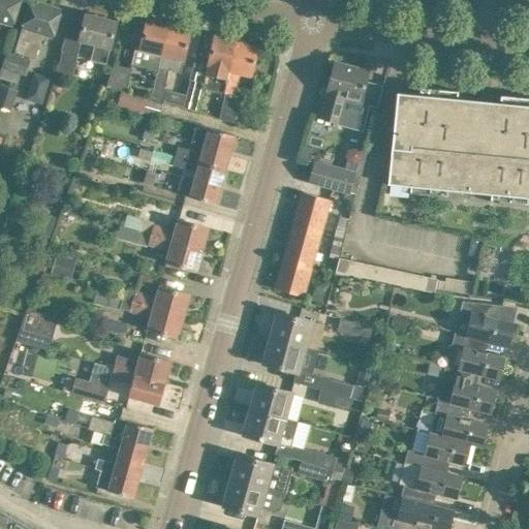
[(0,0),(0,28),(0,27),(0,26),(0,22),(0,21),(11,25),(14,16),(20,0),(0,0)]
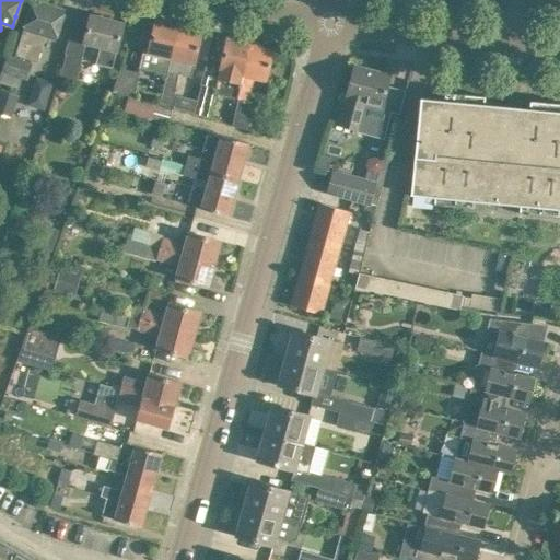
[(37,61),(44,41),(46,36),(56,39),(66,10),(34,0),(32,0),(25,20),(23,28),(15,55),(37,61)]
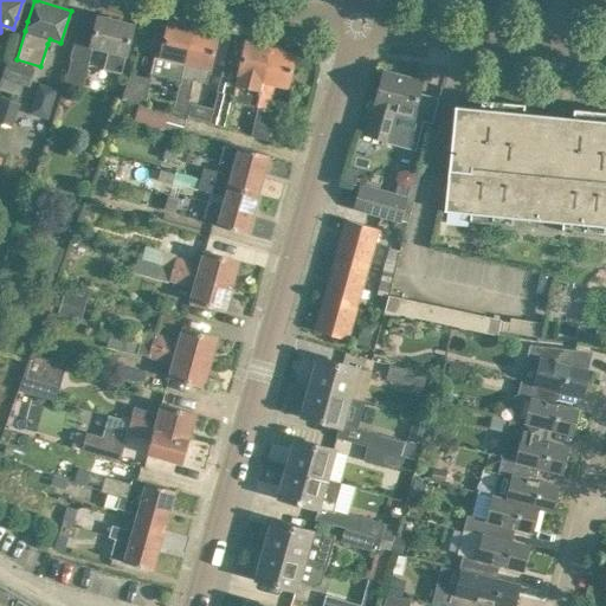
[(91,45),(108,49),(103,69),(121,72),(126,53),(133,25),(98,17),(91,45)]
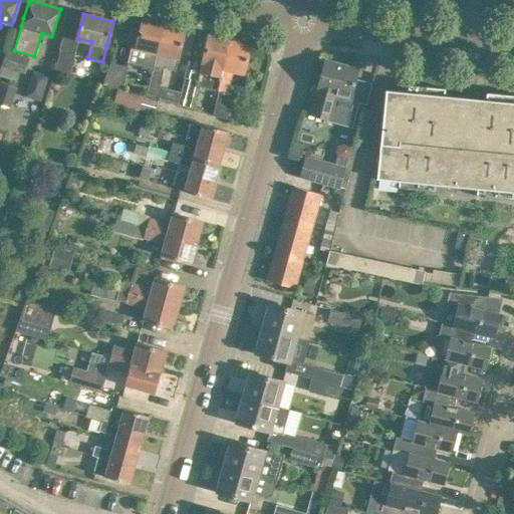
[(127,61),(153,67),(154,68),(155,65),(164,23),(143,18),(137,44),(132,43),(127,61)]
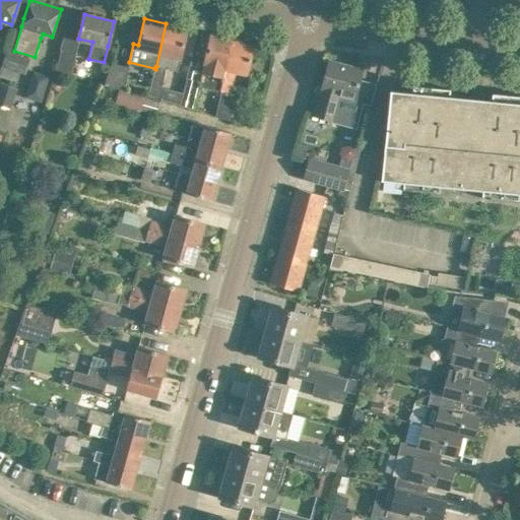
[(166,23),(156,66),(166,68),(177,71),(187,28),(166,23)]
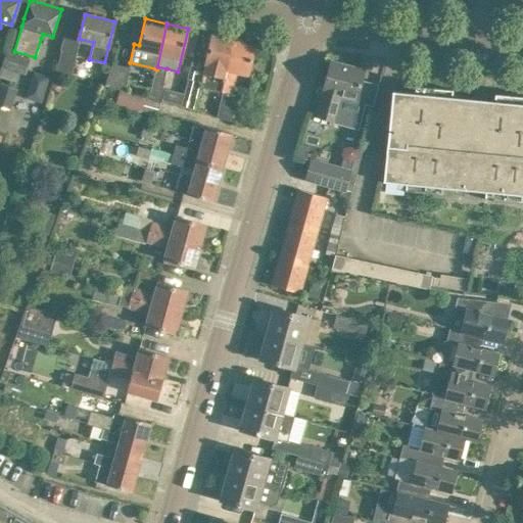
[(201,87),(222,91),(234,39),(212,34),(207,54),(207,55),(205,65),(206,65),(202,83),(201,87)]
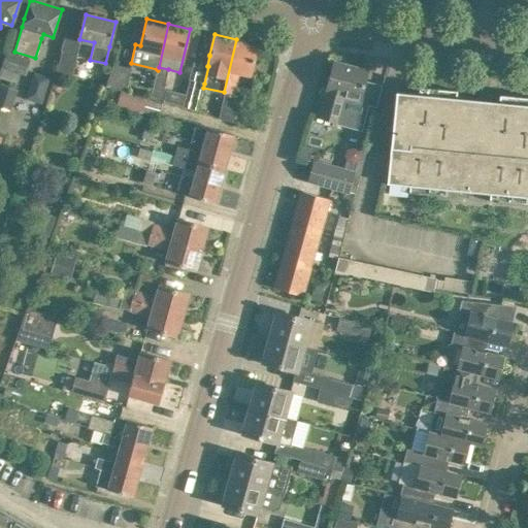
[(236,39),(224,92),(224,93),(219,118),(236,123),(239,107),(234,94),(233,94),(238,73),(251,75),(258,44),(236,39)]
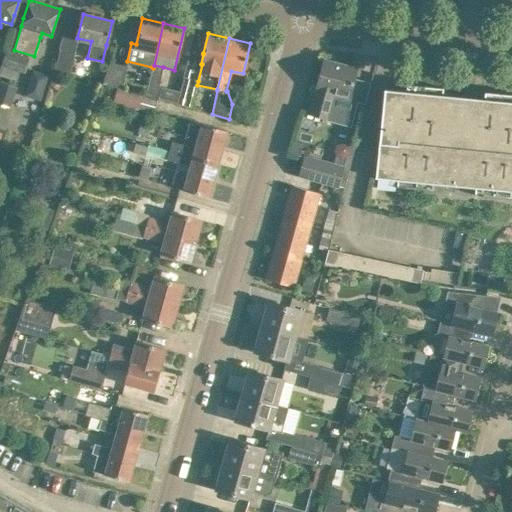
[(70,74),(75,52),(61,48),(55,70),(70,74)]
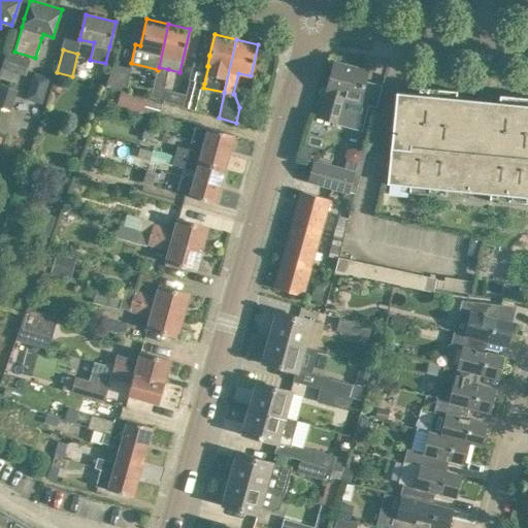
[(6,51),(0,69),(0,77),(17,84),(20,72),(25,74),(30,59),(6,51)]
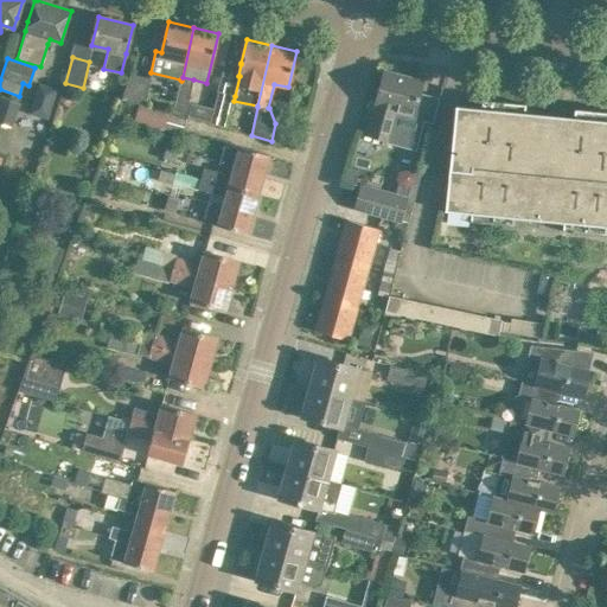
[(384,70),(366,135),(388,141),(415,148),(423,119),(433,121),(440,97),(420,91),(423,81),(384,70)]
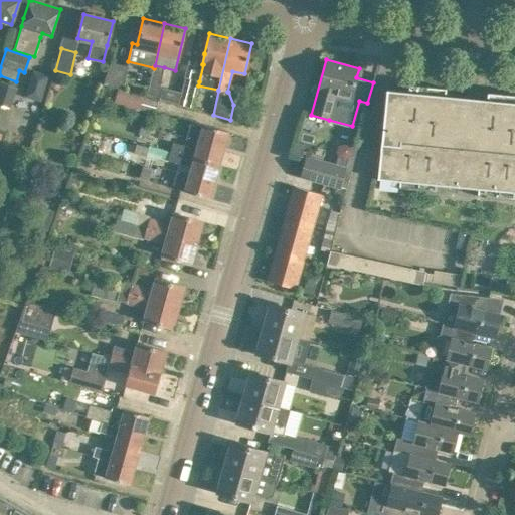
[(123,89),(128,66),(112,62),(104,83),(123,89)]
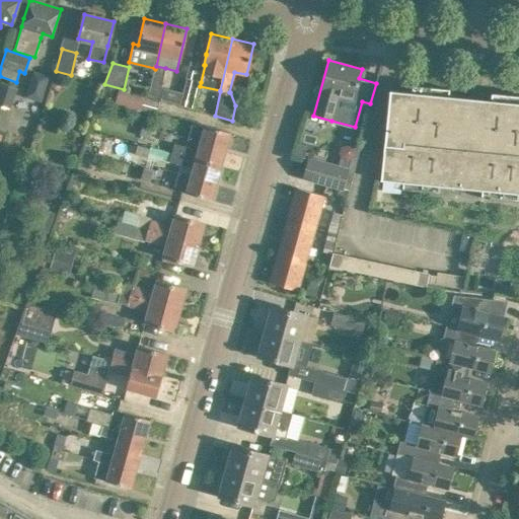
[(154,68),(148,94),(161,96),(163,87),(161,87),(165,68),(156,66),(155,69),(154,68)]
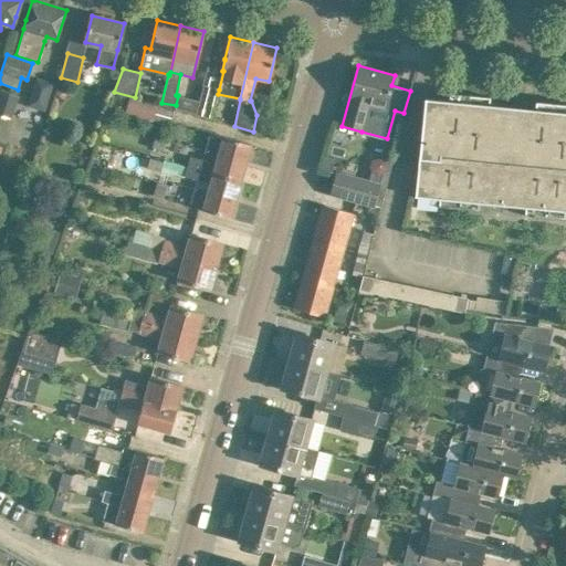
[(56,83),(38,77),(28,106),(46,113),(56,83)]
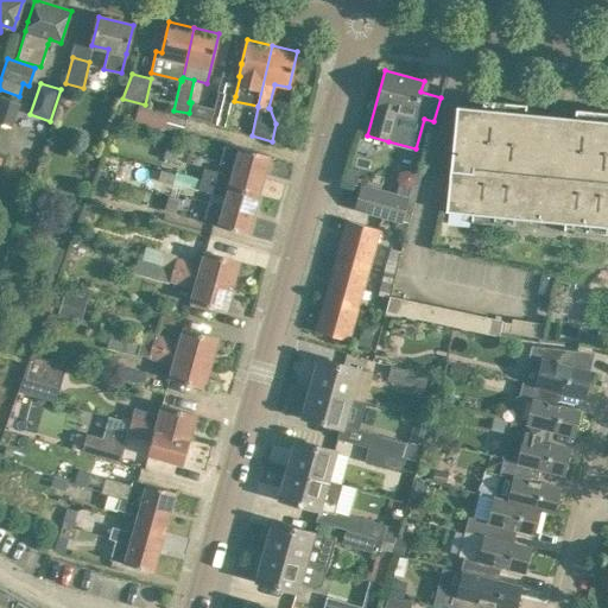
[(235,96),(219,93),(210,124),(226,128),(234,101),(235,96)]
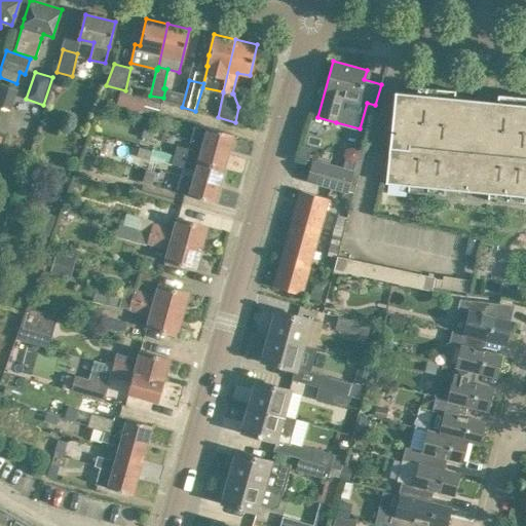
[(19,89),(0,83),(0,84),(0,106),(12,111),(19,89)]
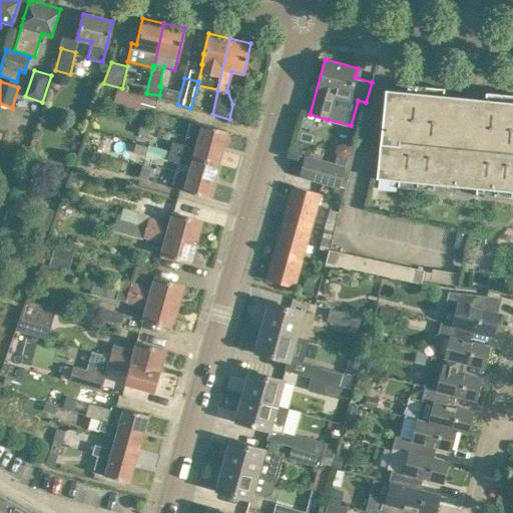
[(405,92),(385,90),(377,178),(398,180),(397,187),(434,191),(435,184),(476,188),(475,195),(512,198),(512,191),(512,94),(484,91),(483,100),(442,96),(443,87),(406,83),(405,92)]
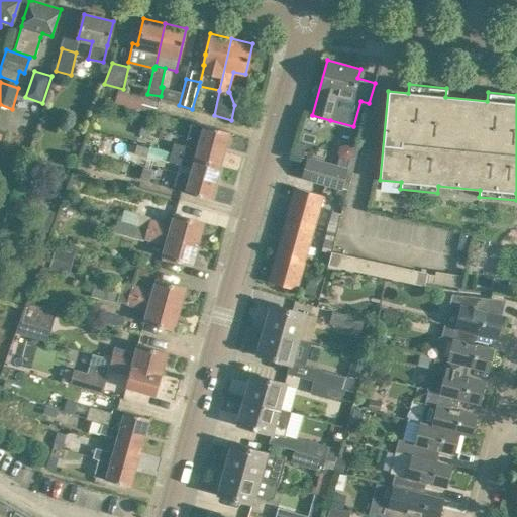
[(159,101),(119,89),(115,103),(154,114),(159,101)]
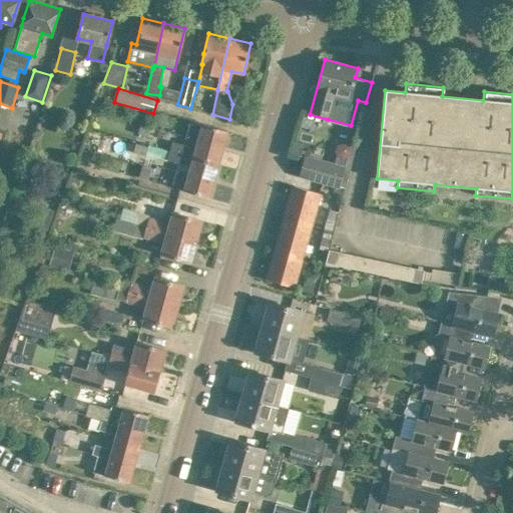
[(22,99),(19,116),(35,119),(39,102),(22,99)]
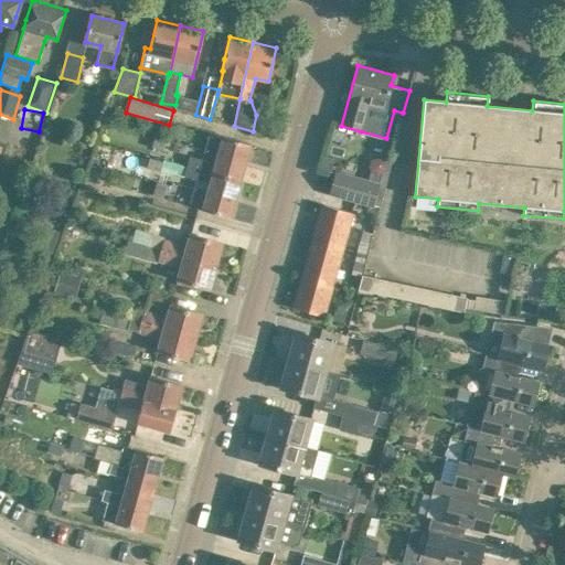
[(176,124),(171,136),(181,139),(185,127),(176,124)]
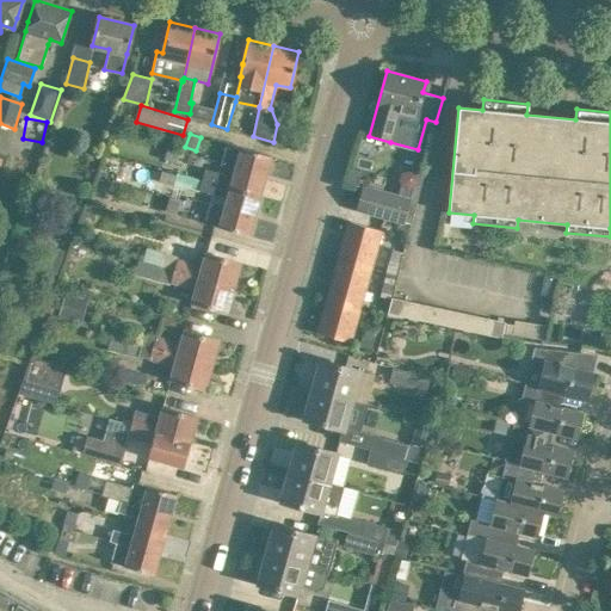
[(168,144),(164,159),(176,162),(180,148),(168,144)]
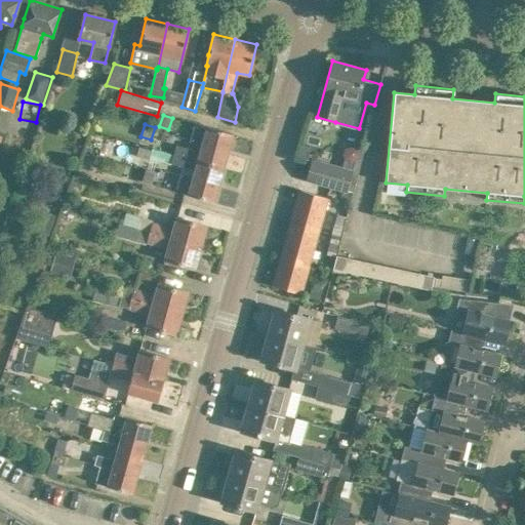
[(190,142),(202,145),(228,152),(233,134),(207,127),(195,124),(190,142)]
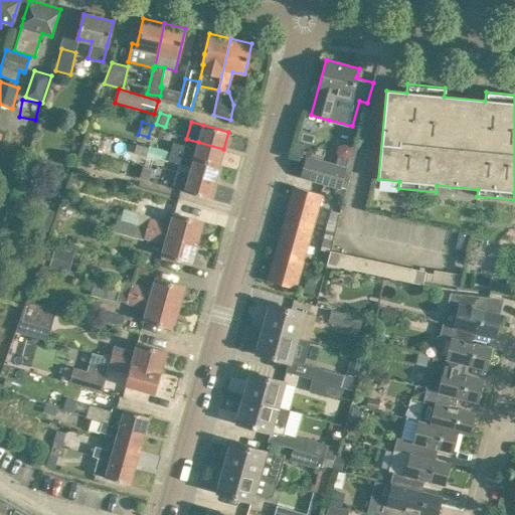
[(223,149),(198,142),(196,149),(174,143),(172,152),(218,165),(223,149)]
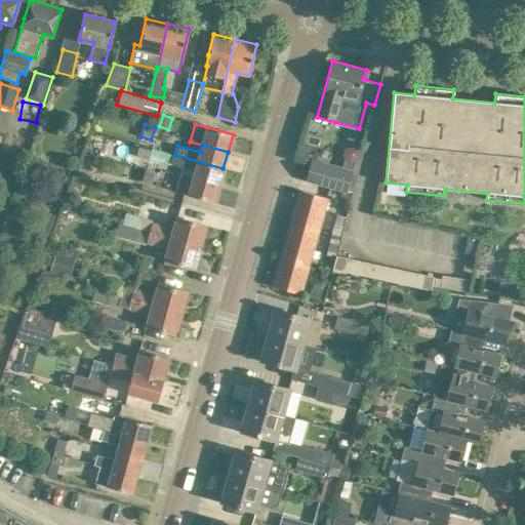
[(308,179),(348,191),(353,192),(363,154),(361,148),(356,145),(345,149),(342,155),(345,159),(350,162),(348,171),(313,161),(308,179)]
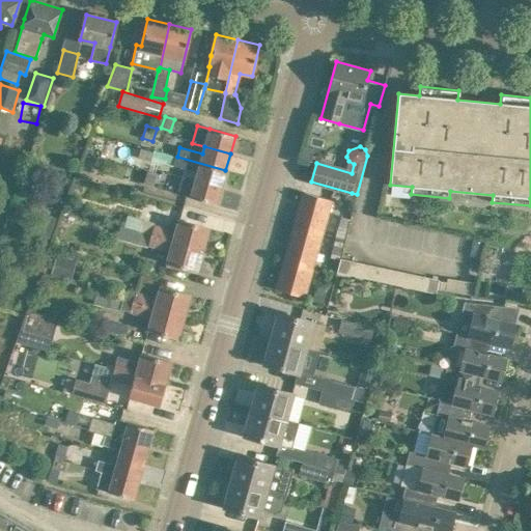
[(141,147),(138,157),(150,160),(154,150),(141,147)]
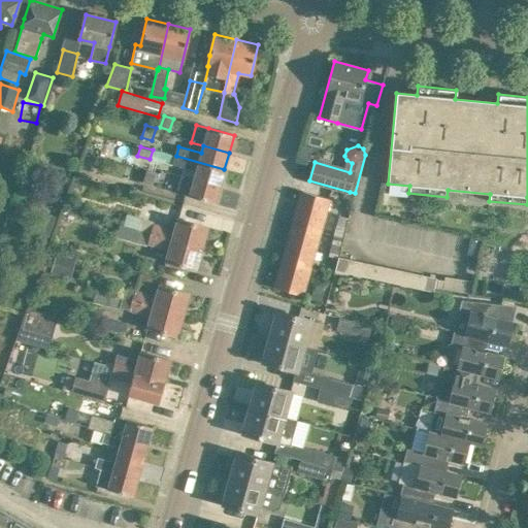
[(172,166),(172,164),(175,156),(168,154),(165,164),(172,166)]
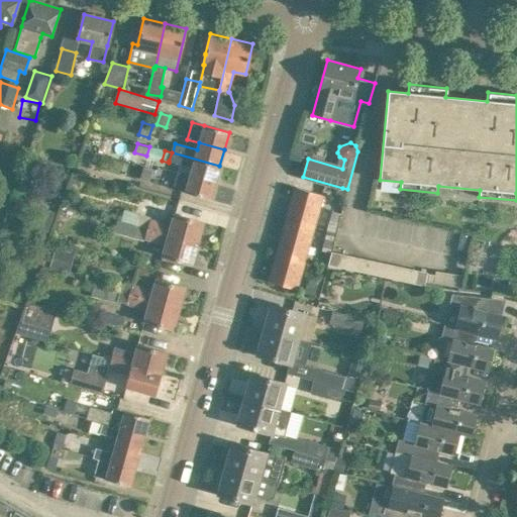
[(214,183),(219,166),(173,152),(168,170),(214,183)]
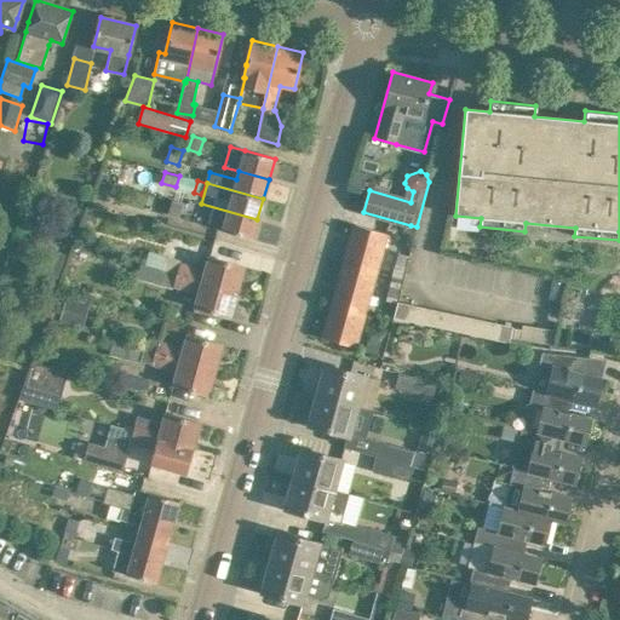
[(173,199),(168,213),(179,217),(184,202),(173,199)]
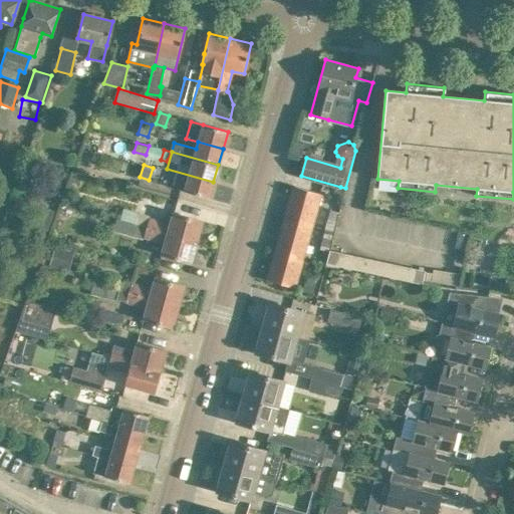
[(185,191),(209,198),(213,182),(167,169),(162,185),(185,191)]
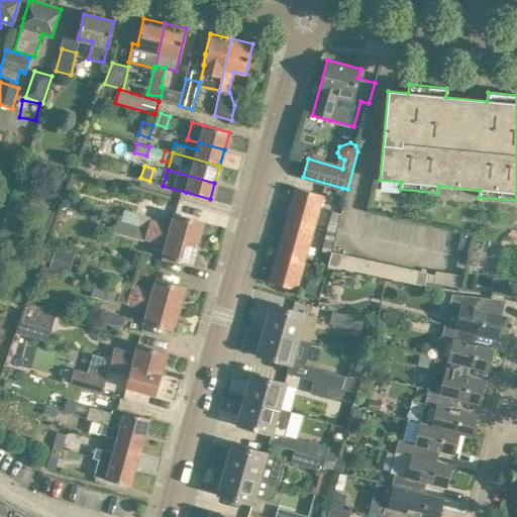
[(296,188),(287,219),(313,226),(322,195),(296,188)]
